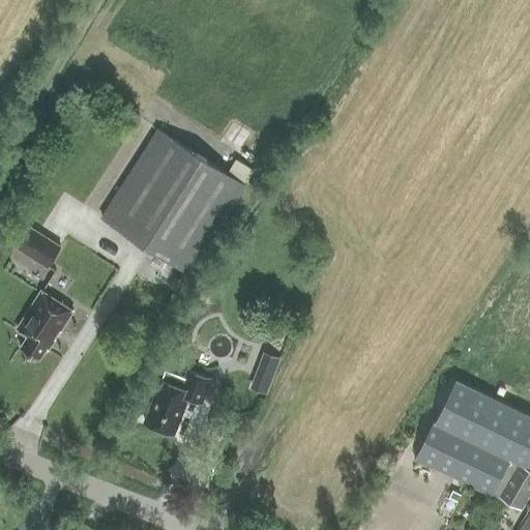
[(99,215),(188,273),(245,185),(155,127),(99,215)]
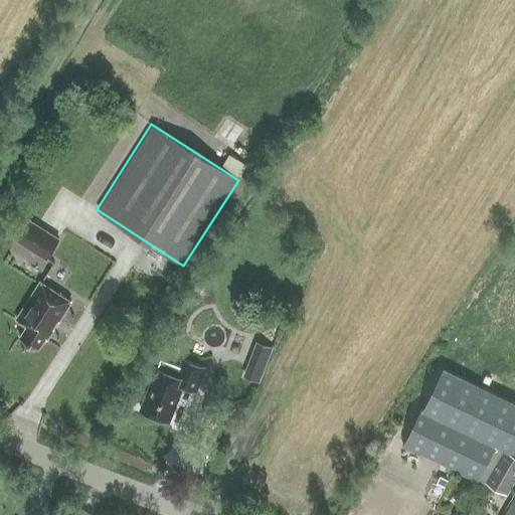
[(28,219),(15,240),(45,260),(58,239),(28,219)]
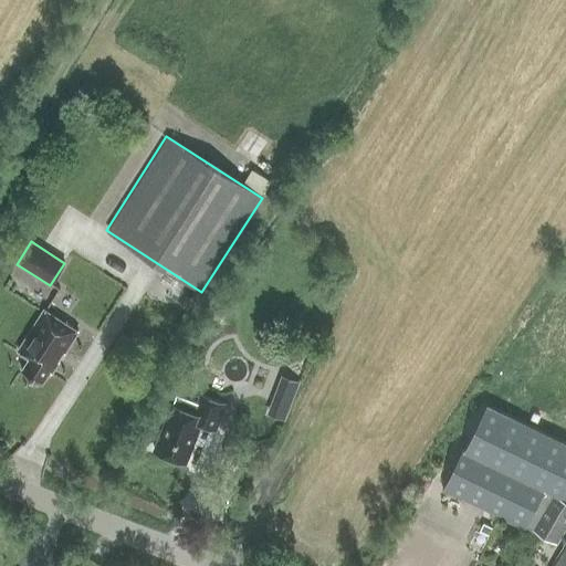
[(77,332),(44,311),(18,352),(30,359),(21,371),(41,385),(49,371),(51,373),(77,332)]
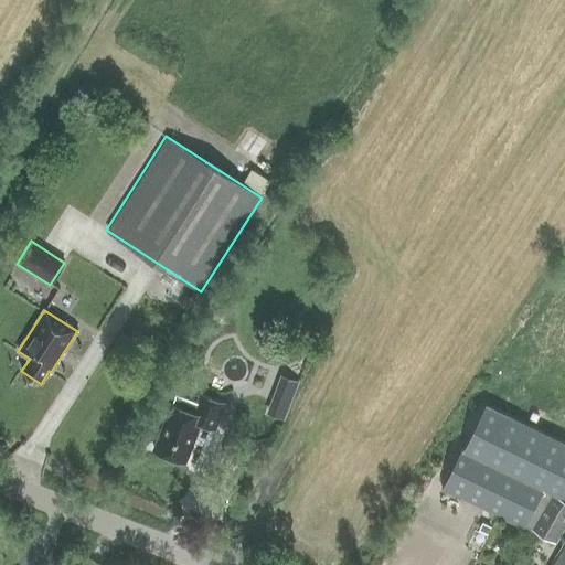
[(300,342),(294,360),(306,364),(312,348),(300,342)]
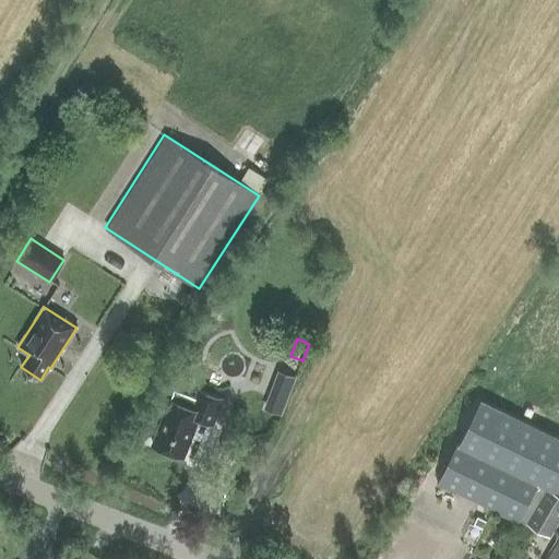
[(282,372),(266,409),(281,415),(295,378),(282,372)]
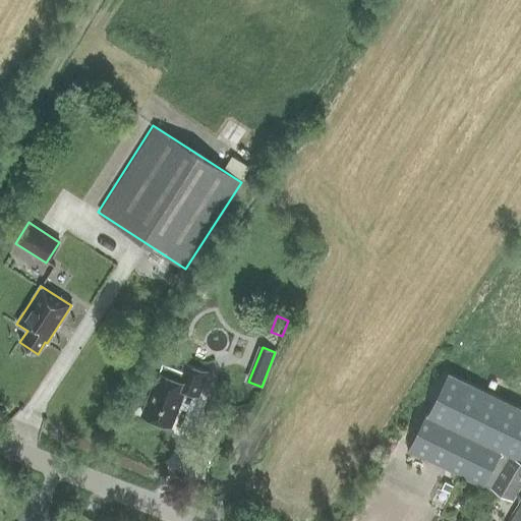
[(141,415),(170,426),(184,392),(197,397),(208,372),(185,363),(182,370),(163,363),(141,415)]
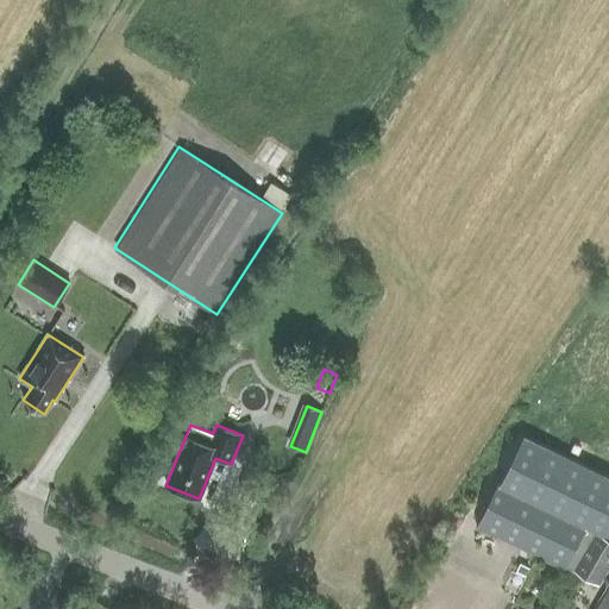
[(608,478),(523,437),(500,485),(479,526),(565,569),(566,565),(572,569),(572,570),(598,586),(608,565),(608,478)]
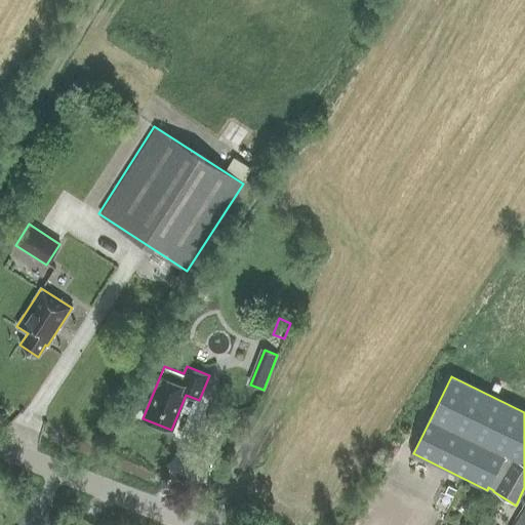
[(524,524),(524,505),(513,524),(524,524)]
